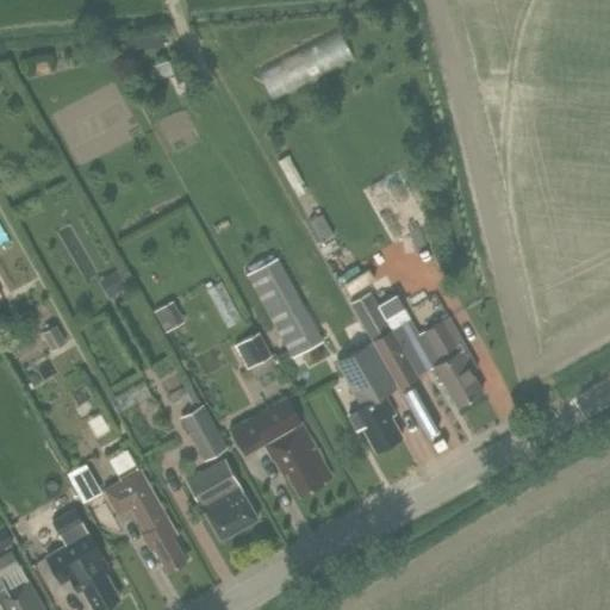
[(267,72),(284,98),(360,54),(344,26),(267,72)]
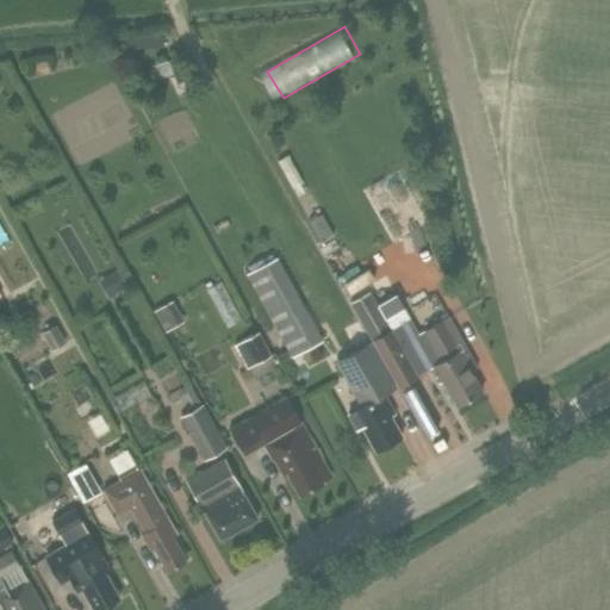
[(178,82),(190,78),(179,54),(167,58),(178,82)]
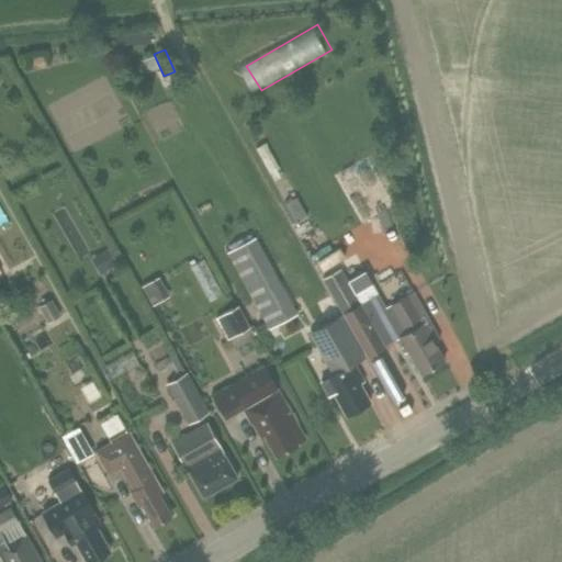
[(284,204),(295,223),(307,215),(296,197),(284,204)]
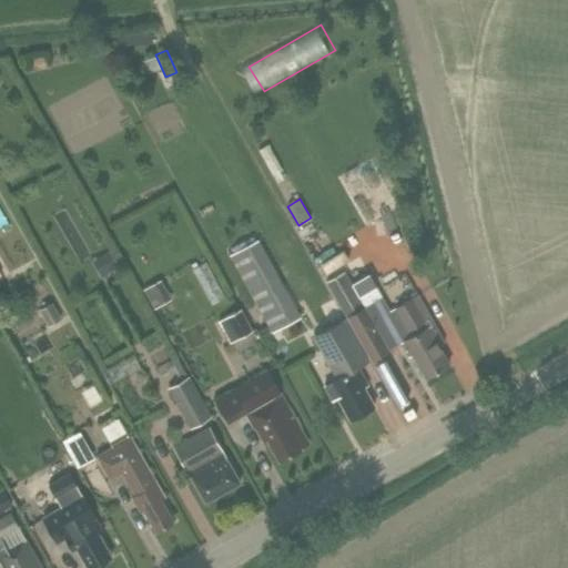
[(229,255),(272,333),(302,317),(257,239),(229,255)]
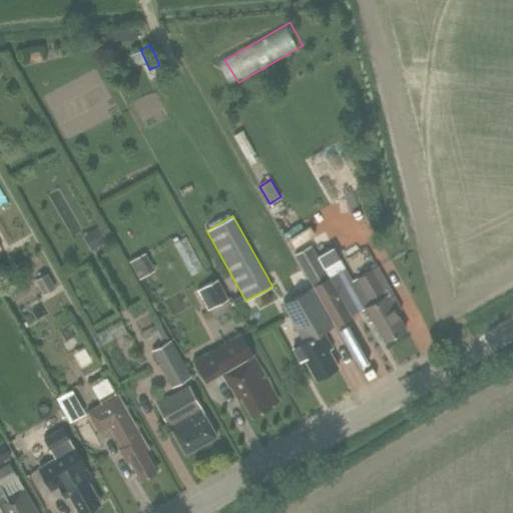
[(91,249),(107,239),(99,226),(83,235),(91,249)]
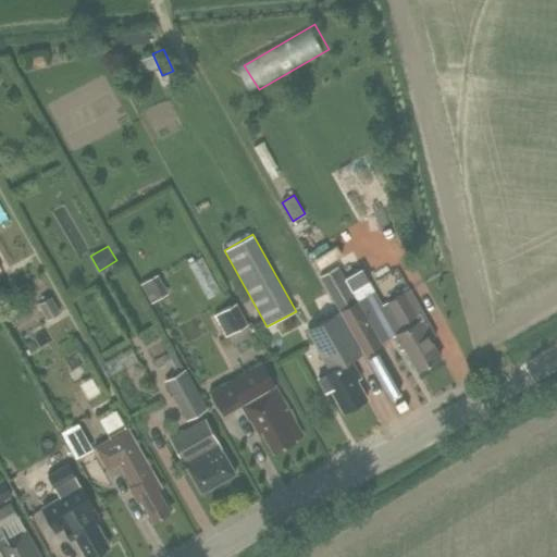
[(381,343),(357,300),(337,265),(319,275),(339,311),(363,353),(381,343)]
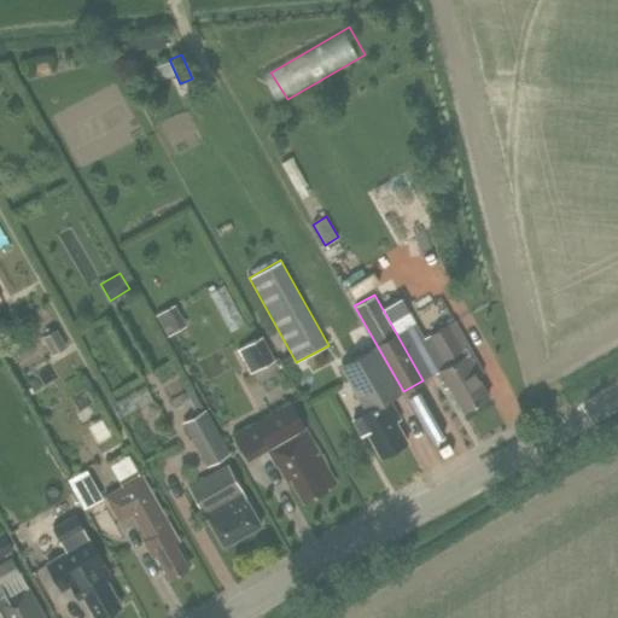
[(175,304),(156,315),(168,336),(187,325),(175,304)]
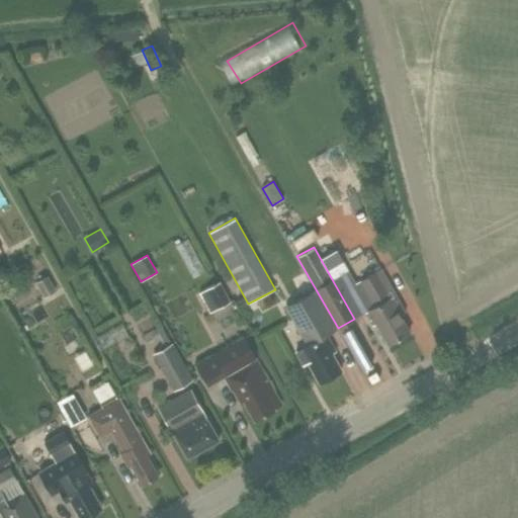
[(374,306),(365,311),(367,315),(372,324),(376,323),(389,343),(411,331),(401,314),(406,312),(402,305),(380,267),(360,278),(374,306)]
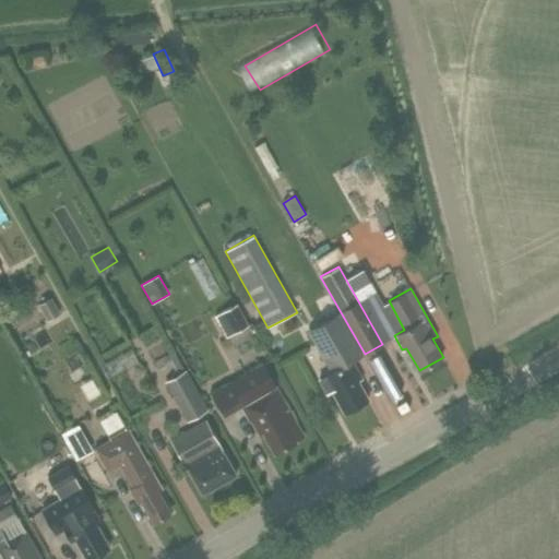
[(47,320),(60,313),(51,297),(38,305),(47,320)]
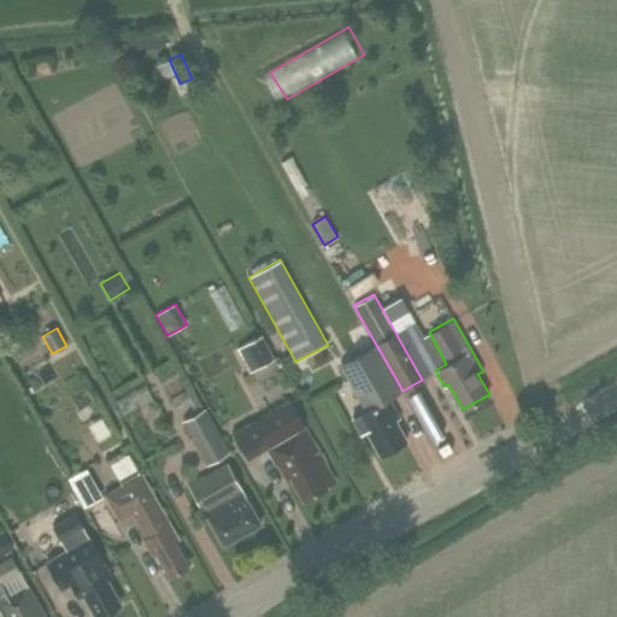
[(236,347),(250,372),(275,359),(262,334),(236,347)]
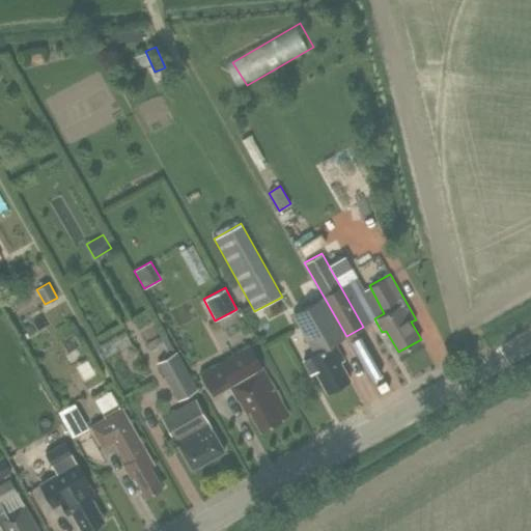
[(346,336),(324,297),(292,313),(314,353),(303,359),(311,373),(315,370),(328,392),(350,380),(340,362),(345,359),(336,342),(346,336)]
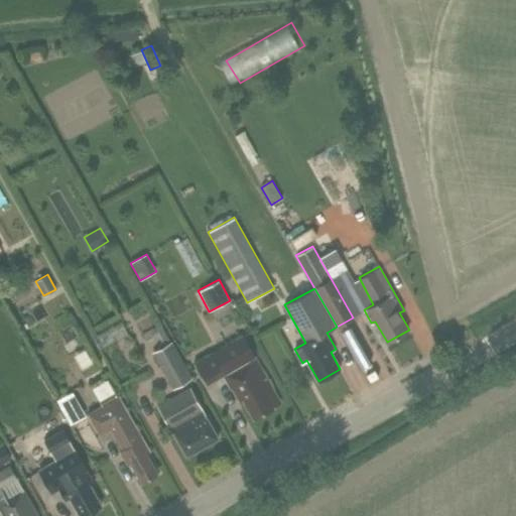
[(170,342),(160,324),(143,334),(145,339),(156,333),(163,347),(152,353),(173,389),(194,378),(172,341),(170,342)]
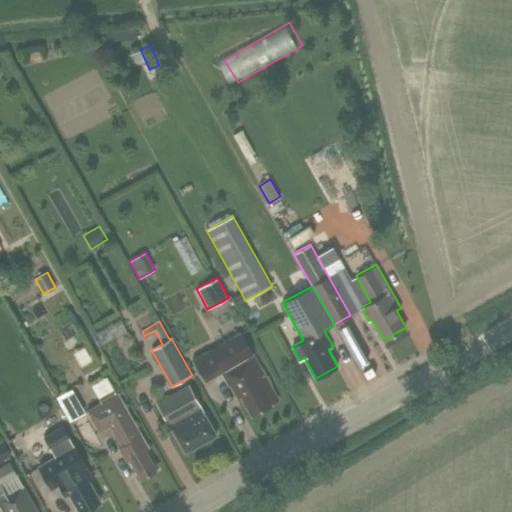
[(240,394),(251,414),(278,399),(240,333),(194,360),(206,379),(221,371),(229,384),(230,384),(237,396),(240,394)]
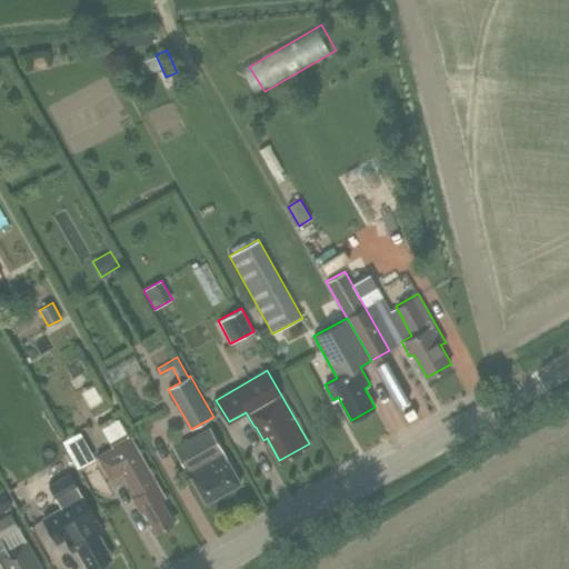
[(116,440),(135,433),(129,418),(110,425),(116,440)]
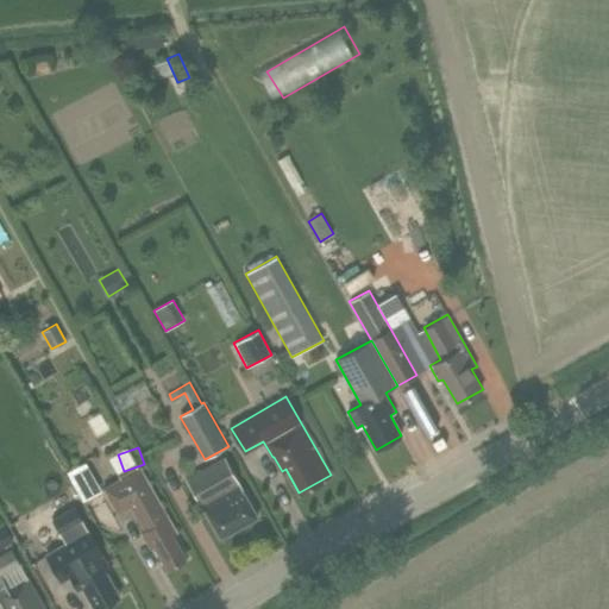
[(187,478),(220,537),(256,516),(224,458),(187,478)]
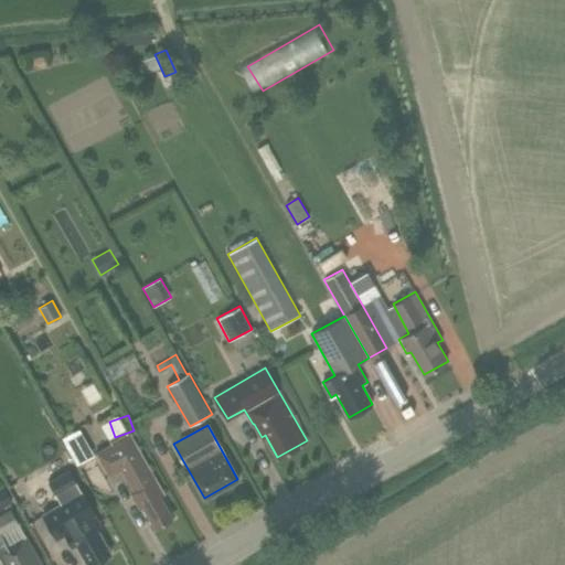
[(62,439),(77,466),(91,458),(75,432),(62,439)]
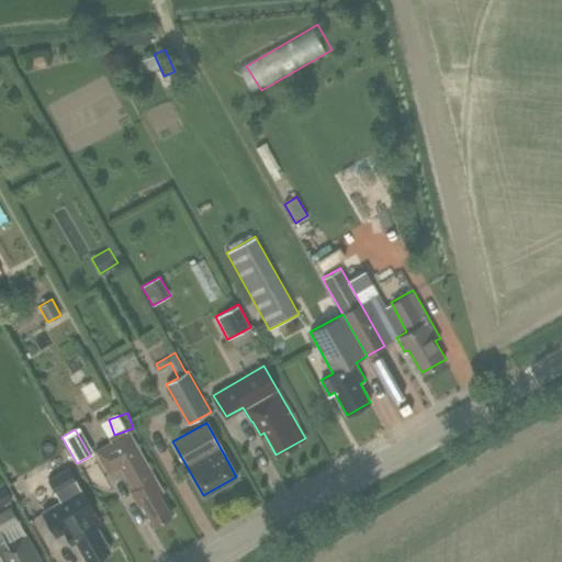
[(163,493),(128,433),(96,450),(109,473),(122,465),(134,489),(131,491),(138,505),(142,503),(154,525),(170,515),(159,495),(163,493)]
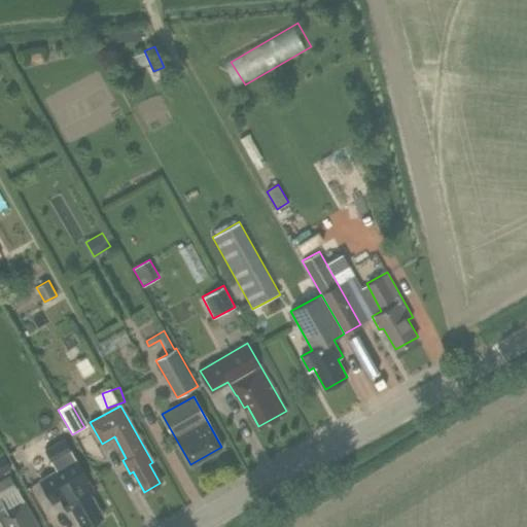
[(94,491),(75,459),(64,438),(45,449),(57,469),(40,479),(53,500),(60,495),(68,508),(71,506),(82,526),(102,515),(91,493),(94,491)]
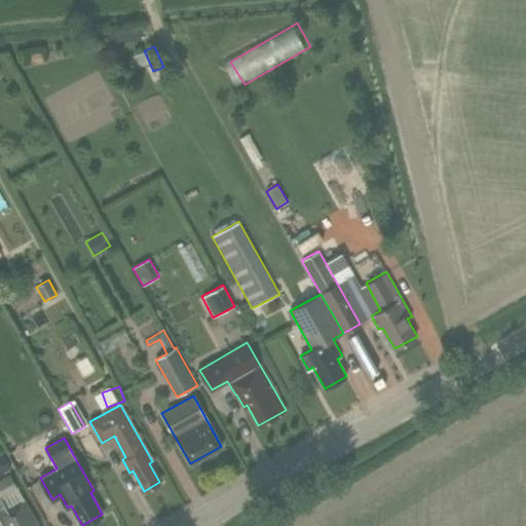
[(0,474),(10,468),(3,456),(0,457),(0,474)]
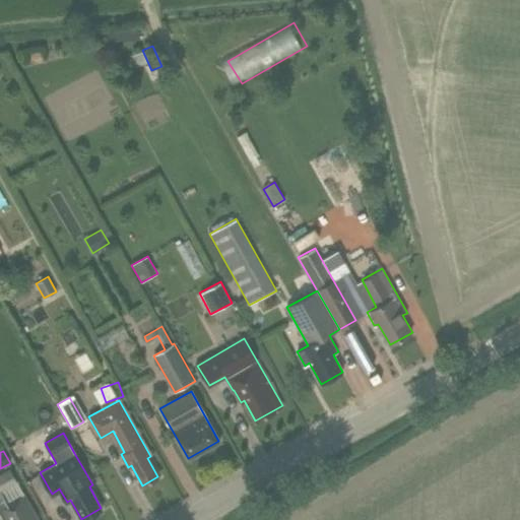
[(0,519),(37,519),(39,519),(22,492),(16,481),(9,469),(0,474),(0,519)]
